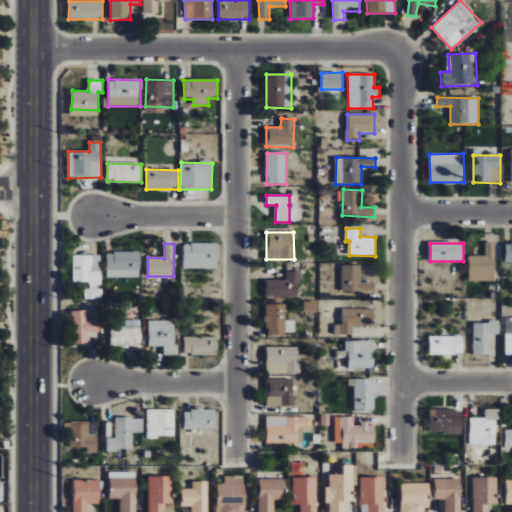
[(468,281),(495,282),(495,243),(485,243),(485,256),(469,256),(468,281)]
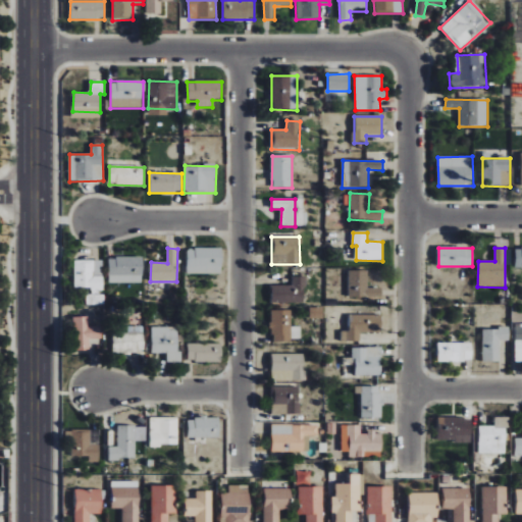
[(222,274),(222,249),(188,249),(188,274),(222,274)]
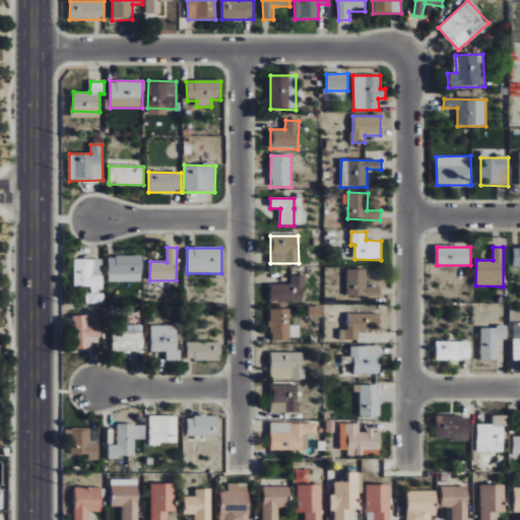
[(109,257),(109,282),(142,281),(142,256),(109,257)]
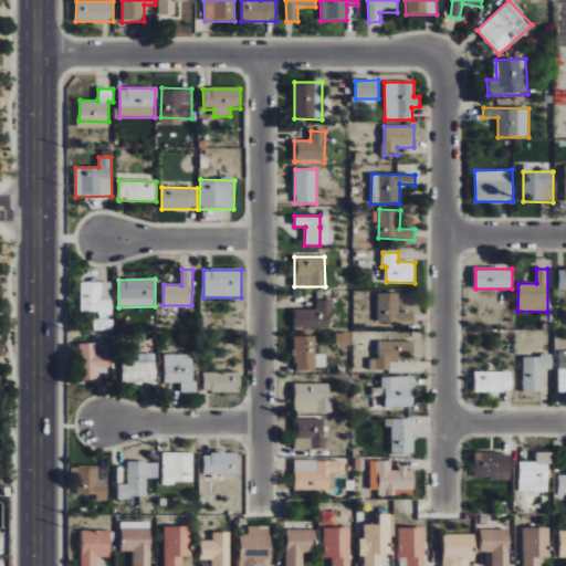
[(94,331),(112,331),(112,283),(81,282),(81,314),(94,314),(94,331)]
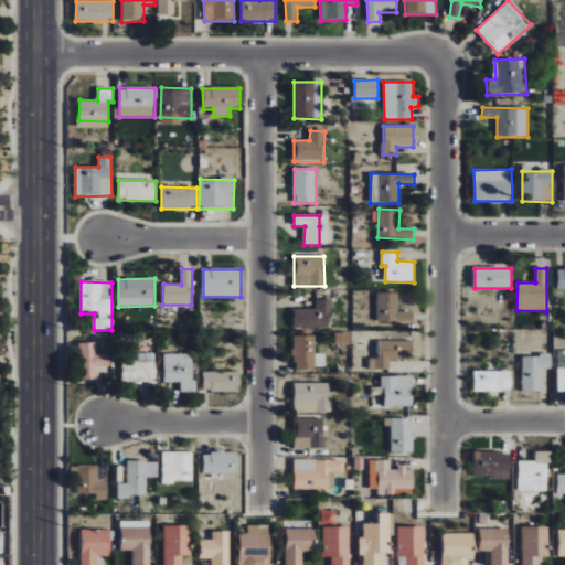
[(377,321),(414,322),(414,311),(398,311),(398,294),(379,292),(377,321)]
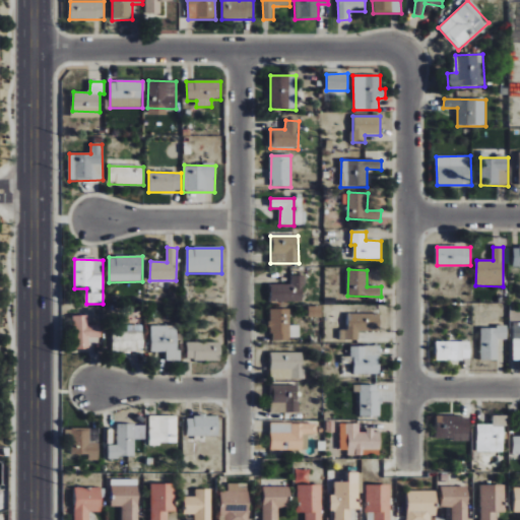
[(291,284),(270,284),(270,302),(305,303),(305,276),(291,275),(291,284)]
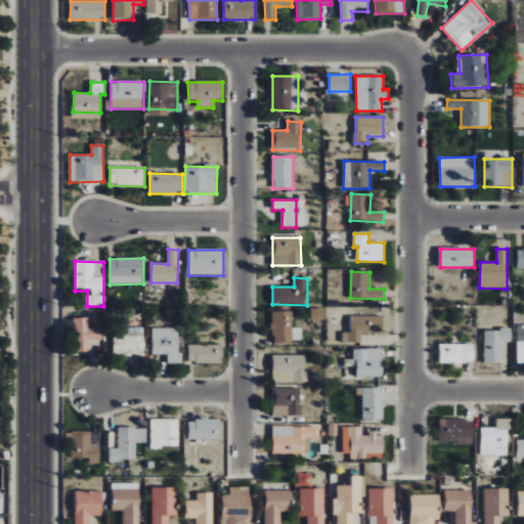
[(272,344),(293,344),(293,340),(302,340),(302,329),(293,328),(293,312),(273,311),(272,344)]
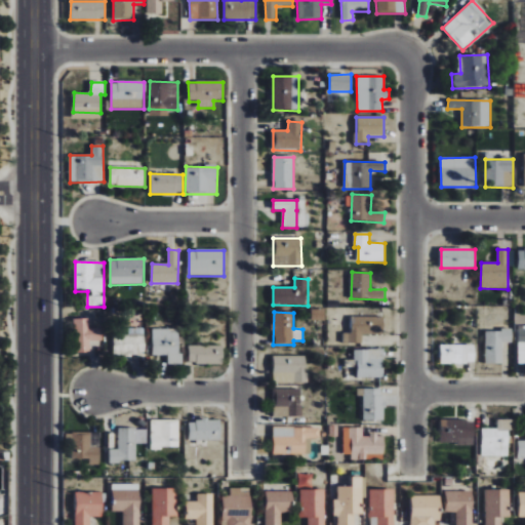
[(382,335),(384,318),(351,317),(351,333),(344,333),(344,345),(363,345),(363,335),(382,335)]
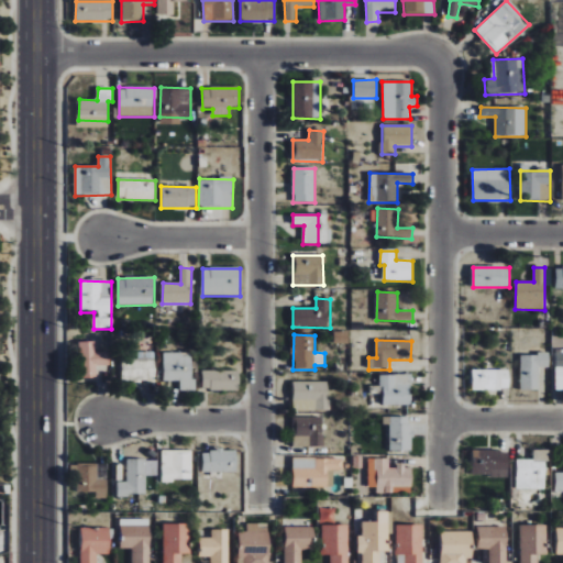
[(96,342),(79,342),(80,378),(97,378),(97,366),(110,366),(110,352),(96,352),(96,342)]
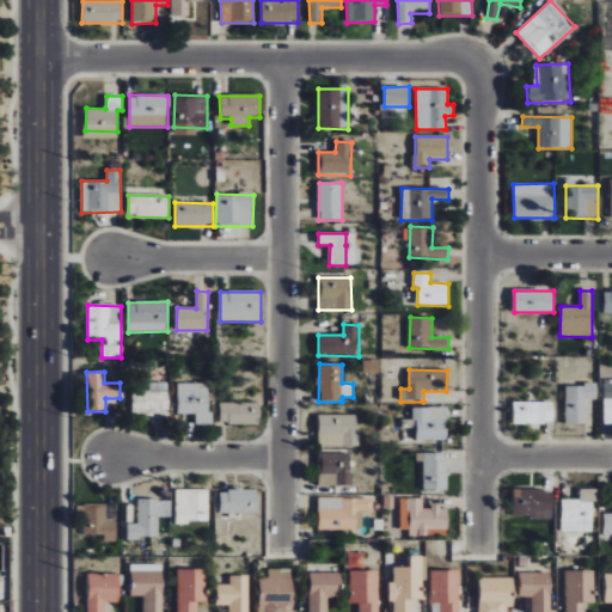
[(132,389),(133,414),(169,412),(167,383),(148,383),(148,389),(132,389)]
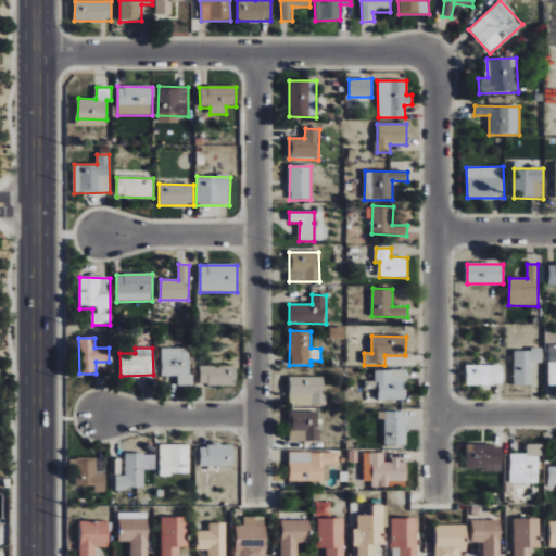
[(161,349),(161,376),(177,377),(177,387),(192,387),(192,375),(189,375),(189,349),(161,349)]
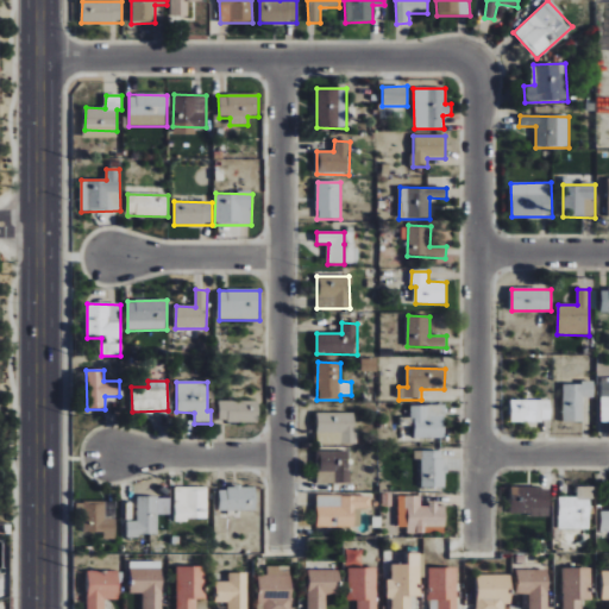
[(564,422),(584,422),(583,399),(595,397),(595,383),(563,384),(564,422)]
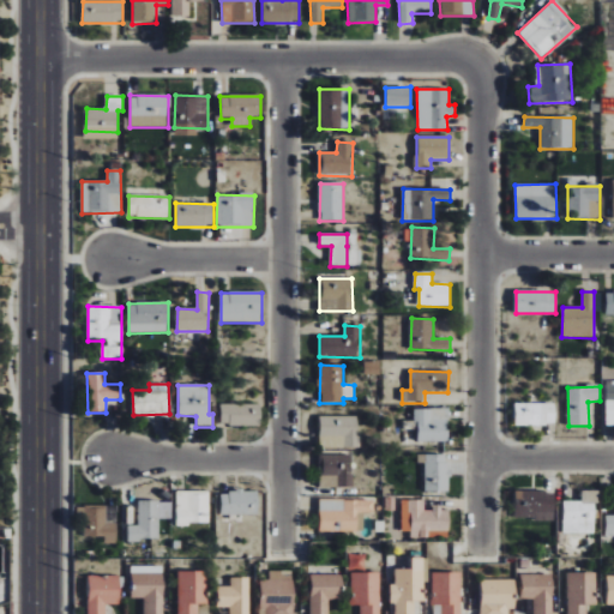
[(555,403),(515,404),(516,426),(557,425),(555,403)]
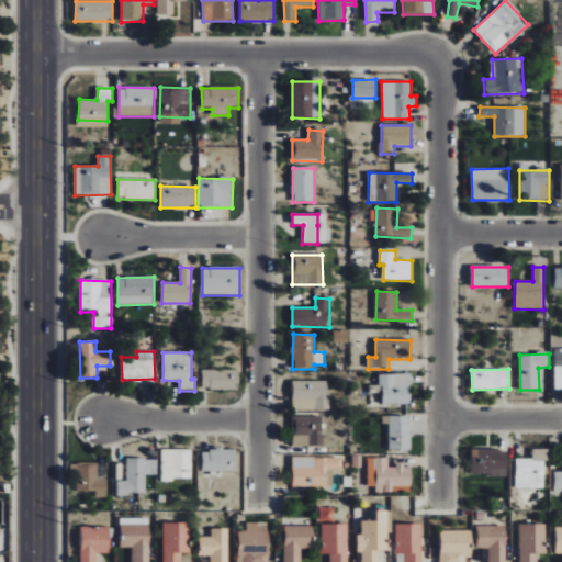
[(238,390),(238,370),(202,370),(202,390),(238,390)]
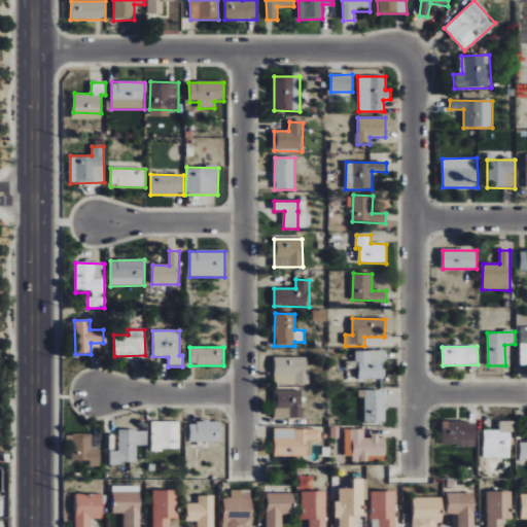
[(356,351),(357,380),(385,379),(385,351),(356,351)]
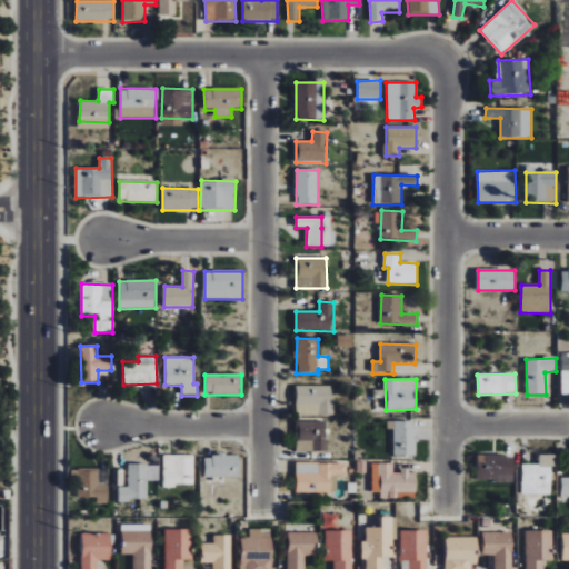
[(332,387),(296,386),(296,415),(332,416),(332,387)]
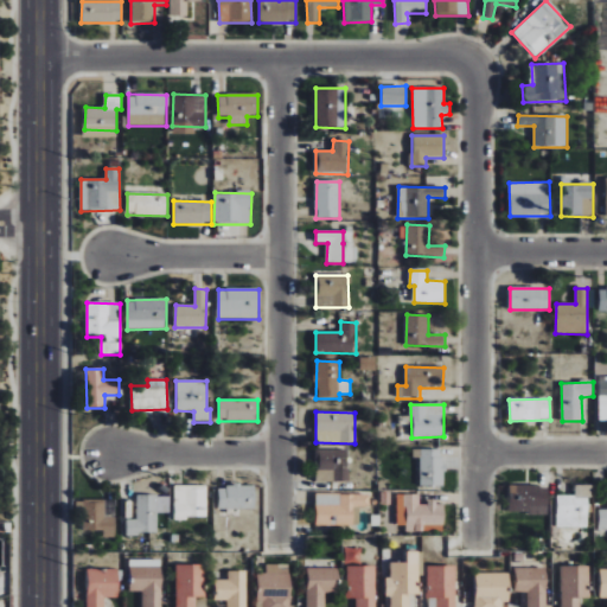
[(420,486),(443,486),(443,451),(413,449),(413,458),(420,458),(420,486)]
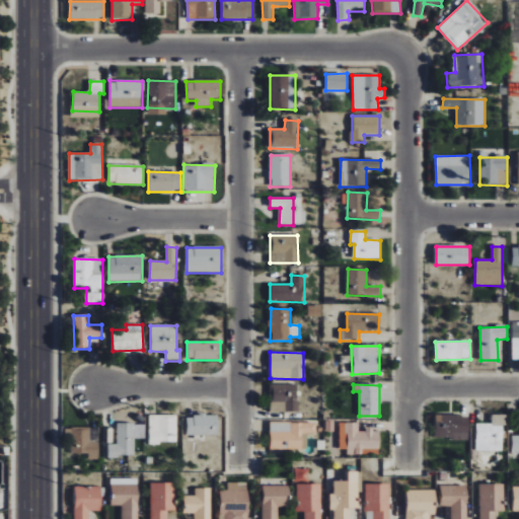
[(297,385),(270,385),(270,413),(297,412),(297,385)]
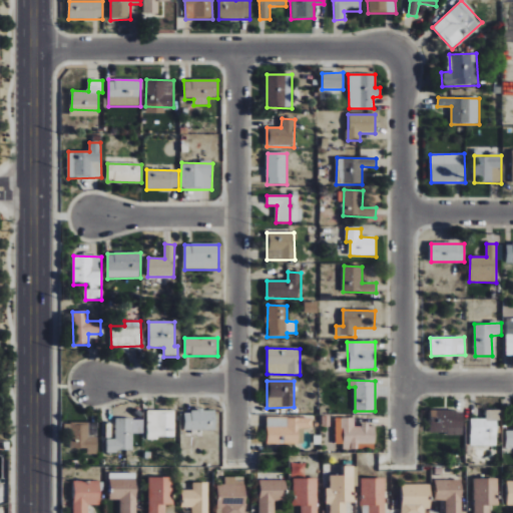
[(174,438),(174,411),(147,410),(147,438),(174,438)]
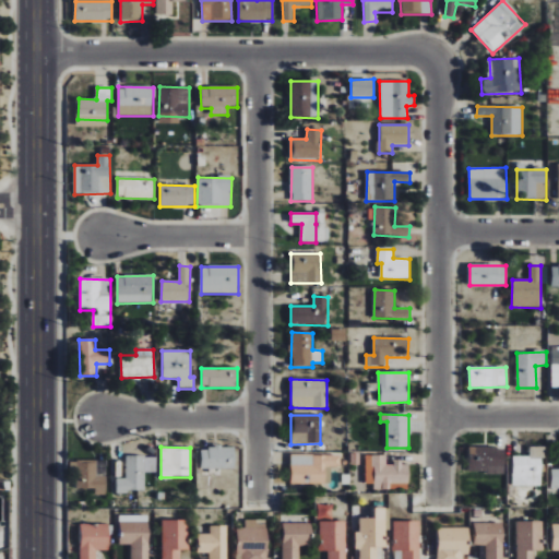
[(201,468),(235,468),(235,448),(201,447),(201,468)]
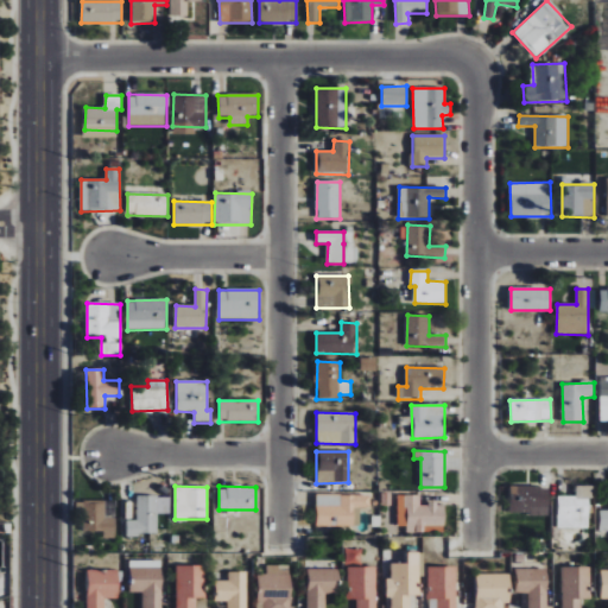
[(549,514),(549,487),(511,486),(510,514),(549,514)]
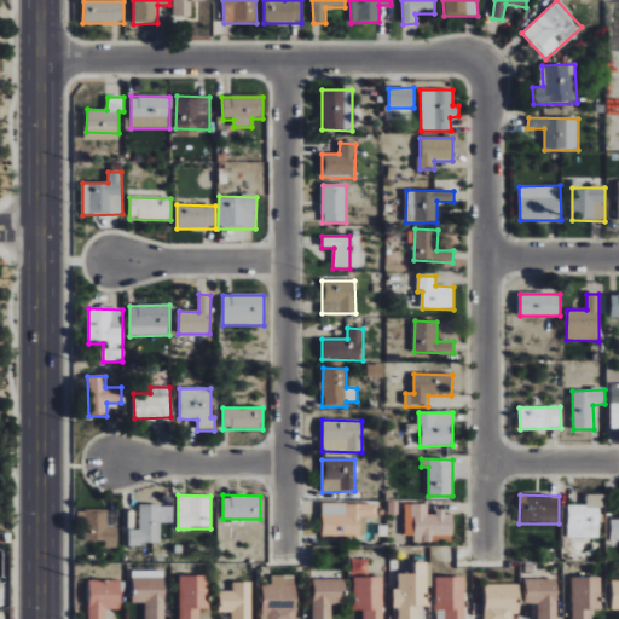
[(567,537),(600,538),(601,495),(586,495),(586,505),(568,504),(567,537)]
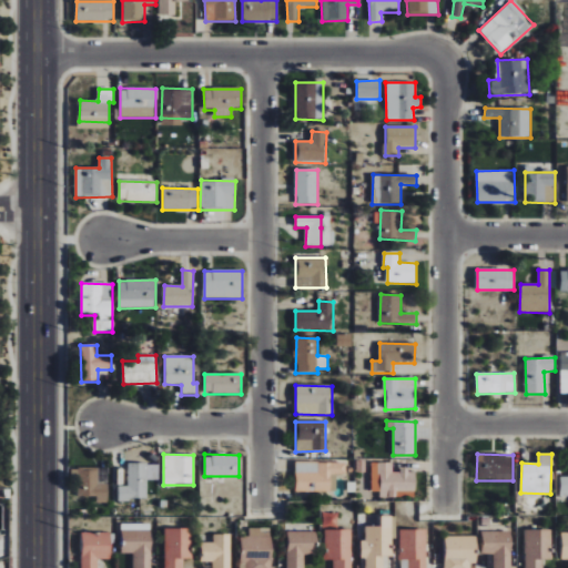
[(346,463),(296,462),(295,490),(308,490),(310,482),(315,482),(315,490),(331,492),(332,474),(346,474),(346,463)]
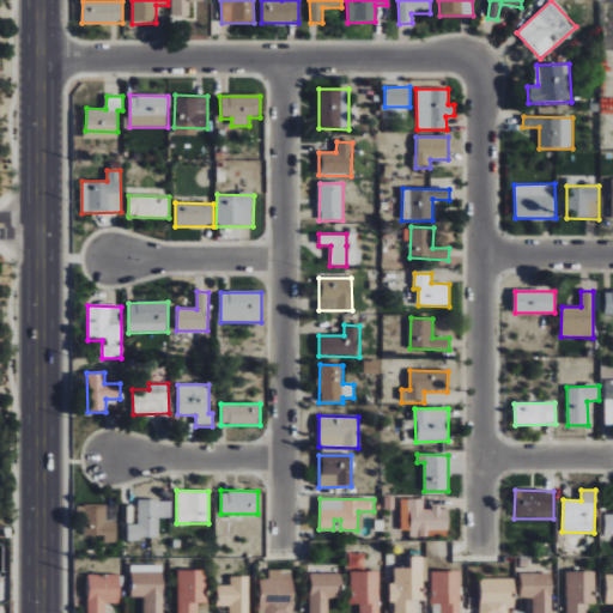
[(139,525),(128,525),(128,539),(159,539),(158,499),(138,501),(139,525)]
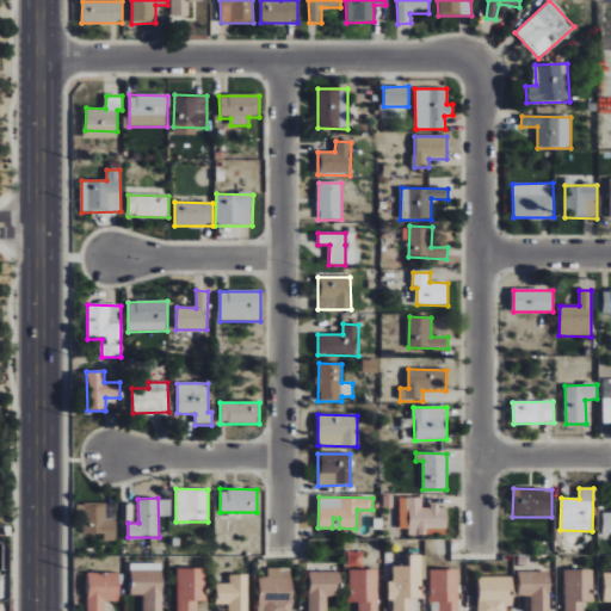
[(400,529),(408,529),(408,535),(448,534),(446,506),(421,507),(421,498),(399,498),(400,529)]
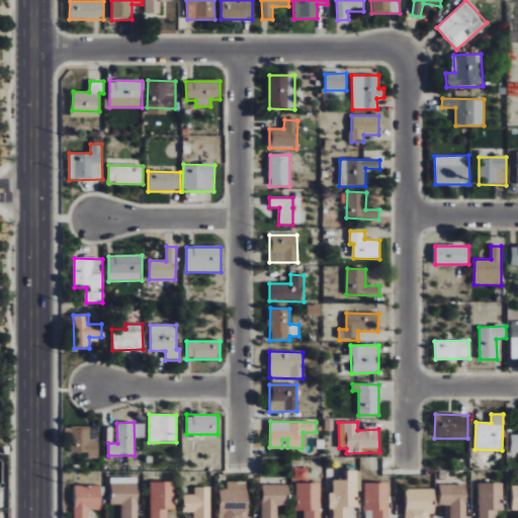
[(98,426),(71,427),(71,453),(88,452),(88,458),(98,458),(98,426)]
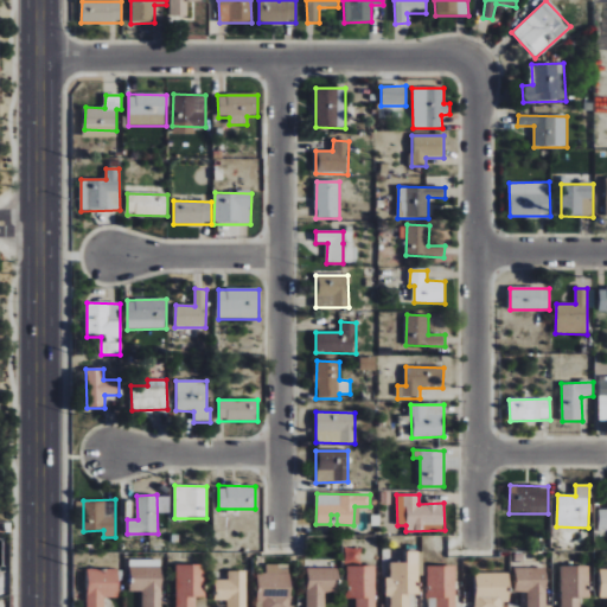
[(140,606),(160,606),(161,560),(129,560),(129,592),(141,592),(140,606)]
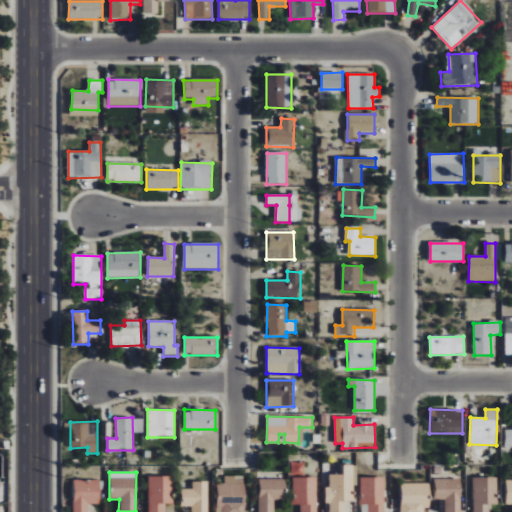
[(148,476),(147,511),(164,511),(165,503),(172,504),(173,477),(148,476)]
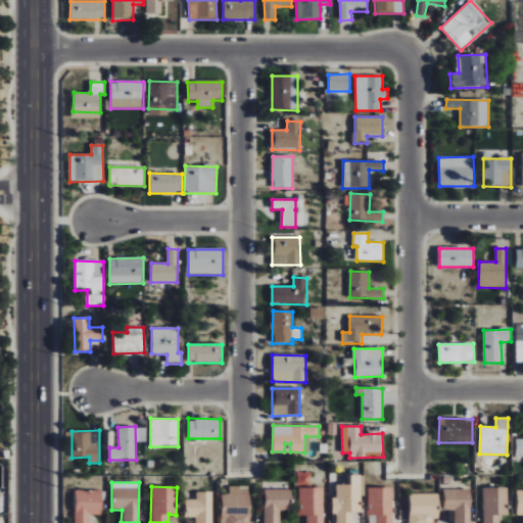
[(249,522),(249,486),(229,486),(229,493),(221,493),(221,522),(249,522)]
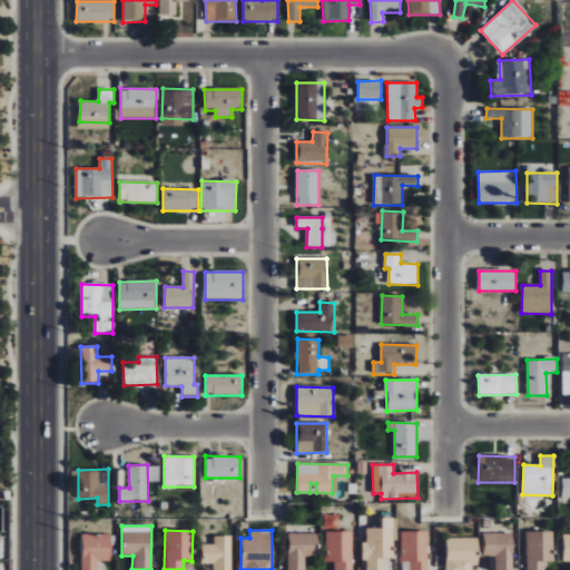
[(327,531),(326,561),(334,562),(334,569),(352,569),(353,531),(327,531)]
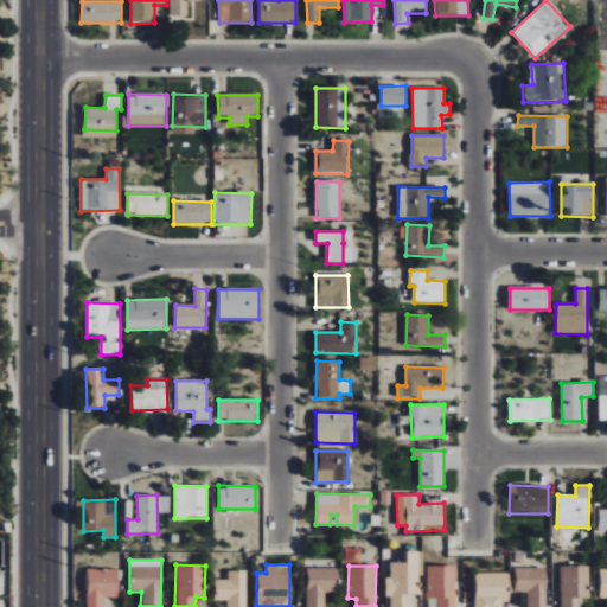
[(426,566),(427,606),(455,606),(455,566),(426,566)]
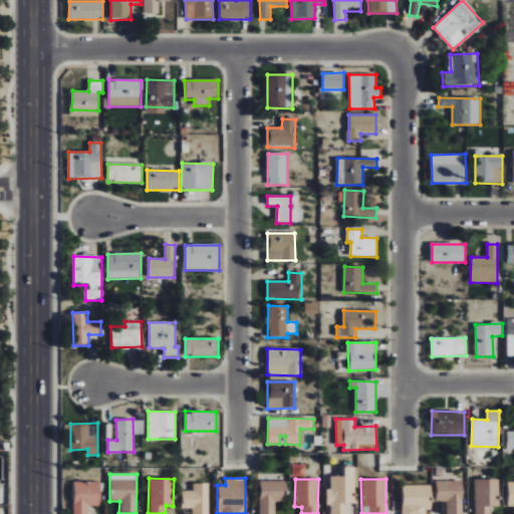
[(498,479),(475,479),(475,513),(491,513),(491,506),(499,506),(498,479)]
